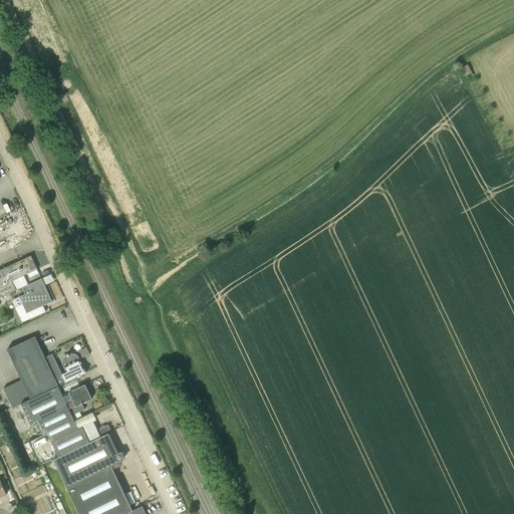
[(0,297),(17,290),(12,281),(37,269),(31,255),(0,269),(0,297)]
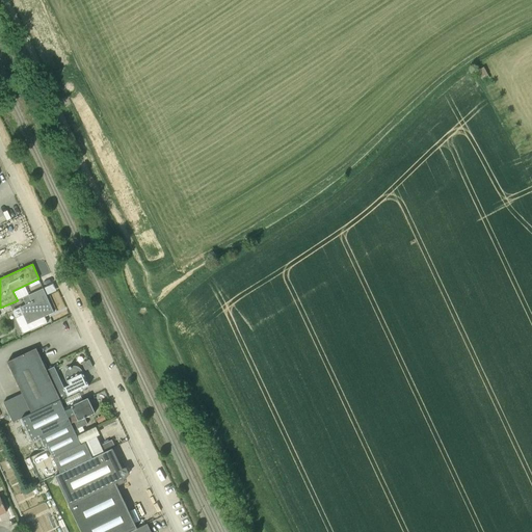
[(55,282),(46,286),(48,293),(58,289),(55,282)]
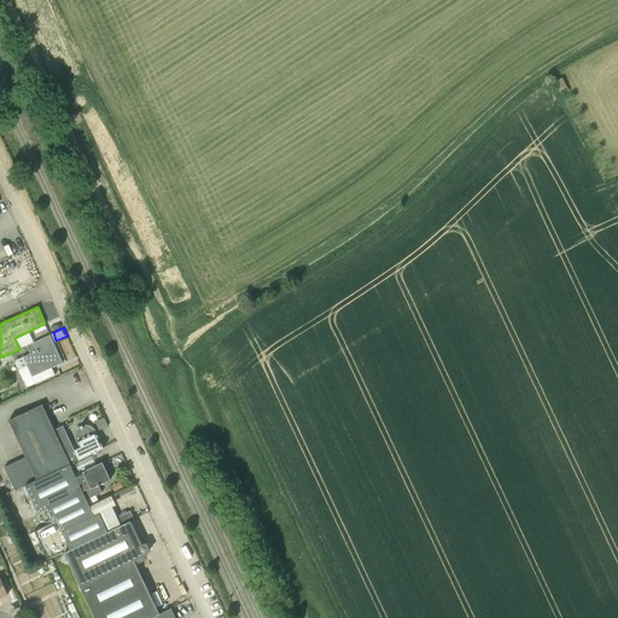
[(52,367),(63,362),(51,334),(33,343),(36,350),(23,357),(27,366),(18,369),(27,389),(56,374),(52,367)]
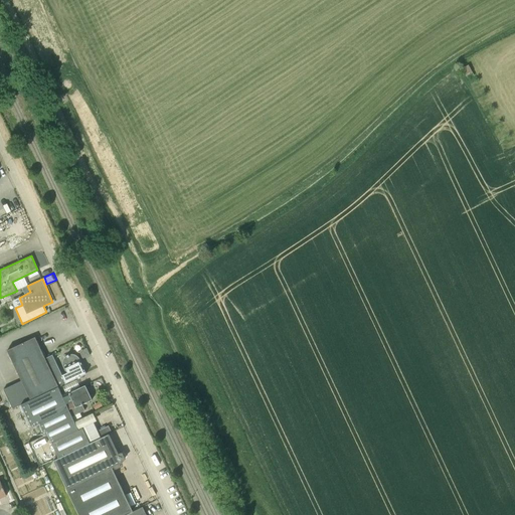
[(35,337),(7,350),(30,399),(58,386),(63,383),(60,376),(55,364),(56,363),(53,355),(46,358),(35,337)]
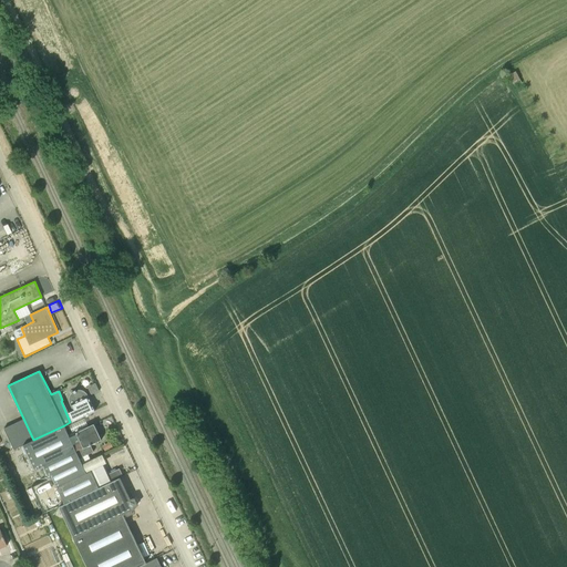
[(88,389),(91,394),(98,391),(95,385),(88,389)]
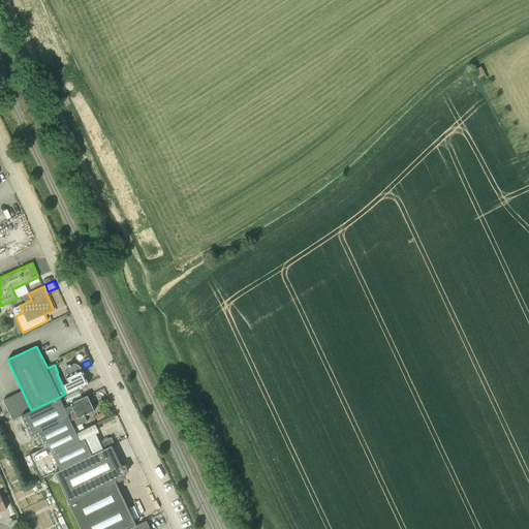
[(89,383),(88,381),(82,369),(81,367),(78,365),(75,364),(72,364),(70,365),(67,366),(66,368),(65,371),(65,374),(65,376),(68,382),(64,384),(62,386),(65,394),(89,383)]
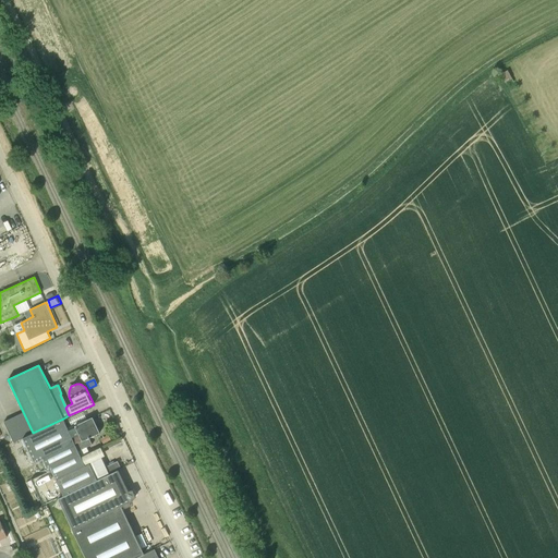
[(75,426),(69,429),(79,451),(92,445),(89,438),(100,433),(93,417),(75,425),(75,426)]
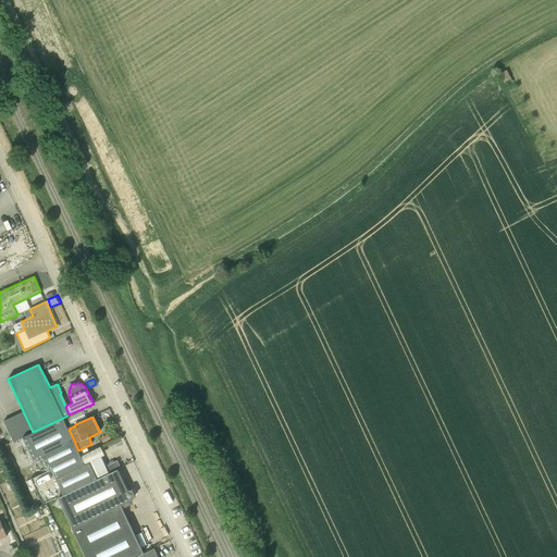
[(44,458),(47,465),(78,450),(69,429),(63,418),(33,432),(22,437),(34,462),(44,458)]
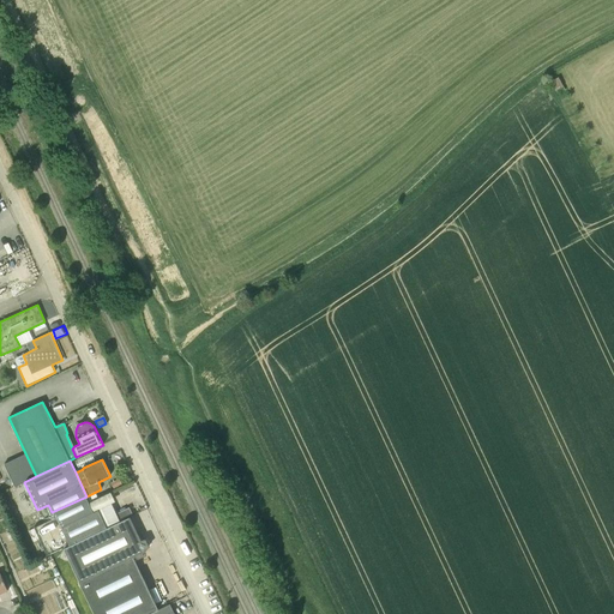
[(110,483),(114,488),(122,485),(120,480),(119,479),(110,483)]
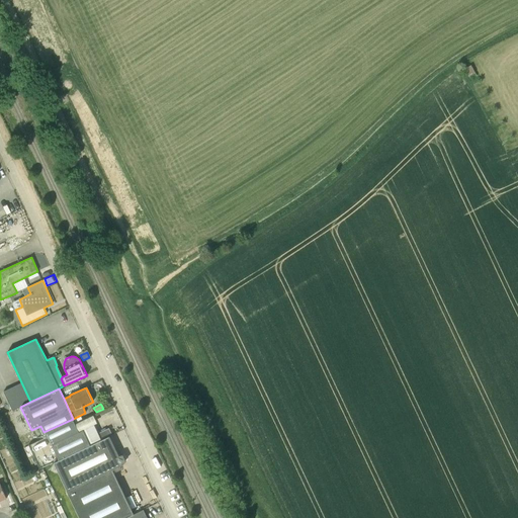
[(55,462),(91,445),(83,430),(79,432),(73,419),(44,432),(46,437),(42,438),(29,444),(39,468),(51,464),(55,462)]
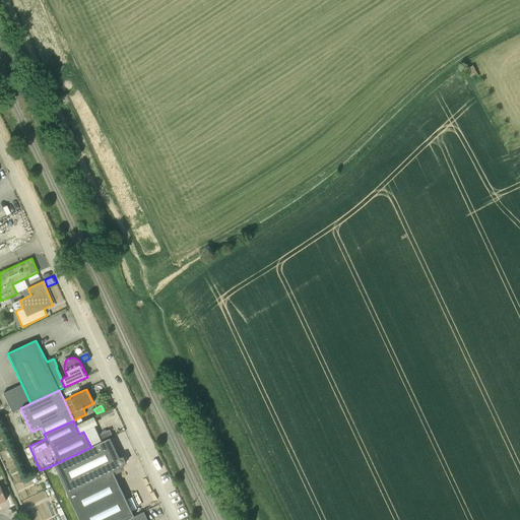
[(80,519),(126,519),(134,516),(113,471),(116,470),(116,471),(117,473),(122,471),(121,469),(121,468),(124,466),(123,465),(125,464),(126,463),(123,457),(122,457),(121,455),(118,456),(110,438),(91,447),(55,464),(80,519)]
